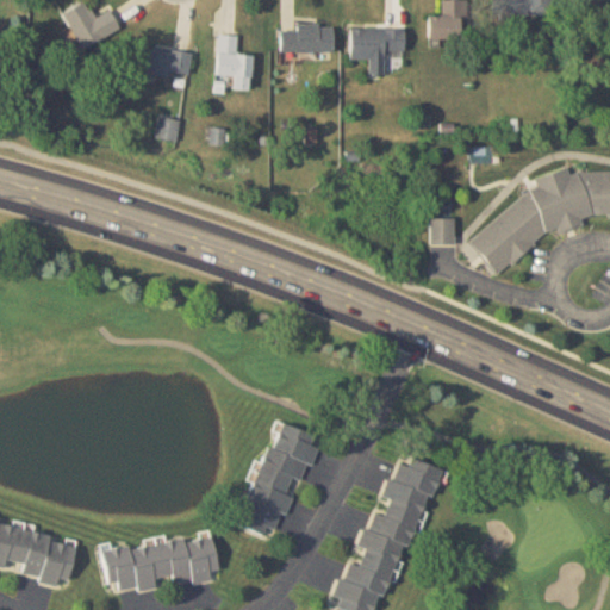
[(83,0),(62,13),(83,49),(119,27),(109,10),(95,18),(85,0),(83,0)]
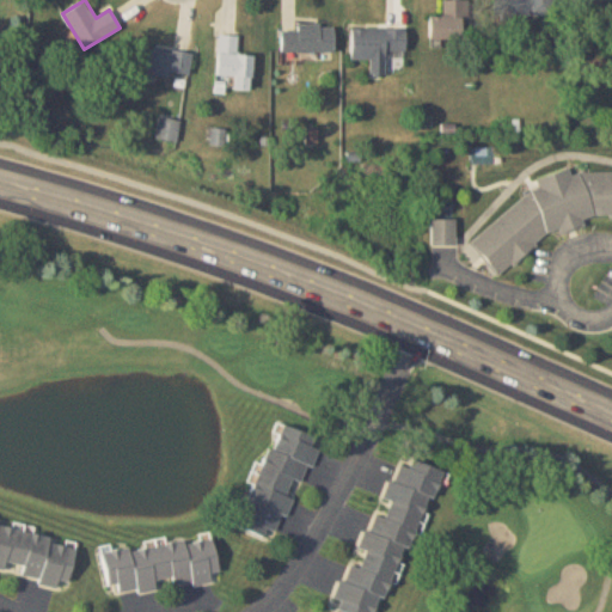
[(465,0),(442,0),(444,16),(430,16),(430,40),(466,40),(465,0)]
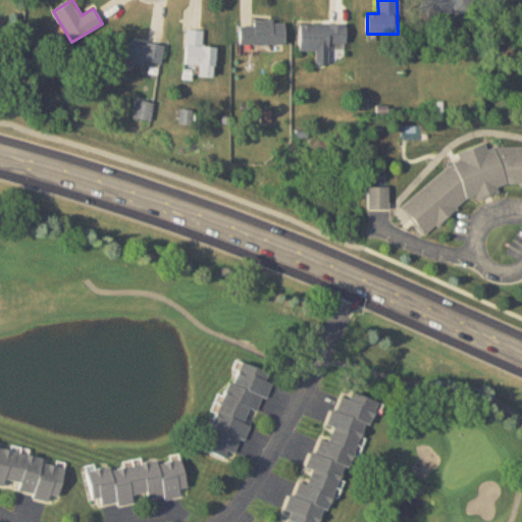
[(428,0),(429,12),(473,12),(472,0),(428,0)]
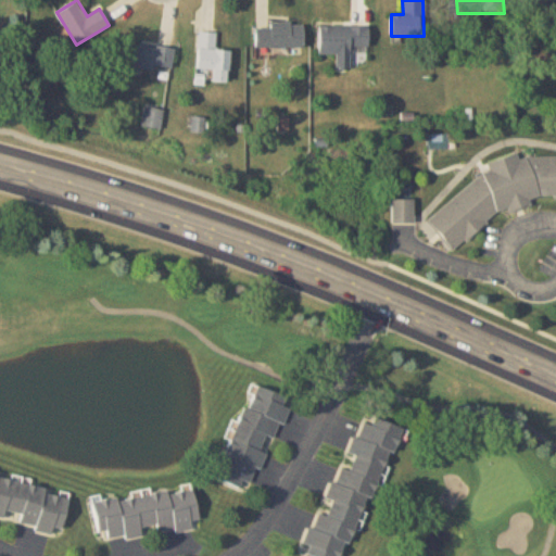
[(304,47),(304,23),(269,23),(269,27),(256,27),(256,47),(304,47)]
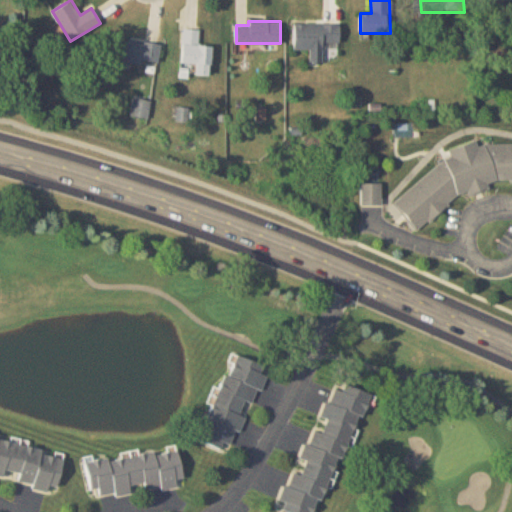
[(324,50),(324,44),(339,44),(339,24),(294,24),(294,50),(324,50)]
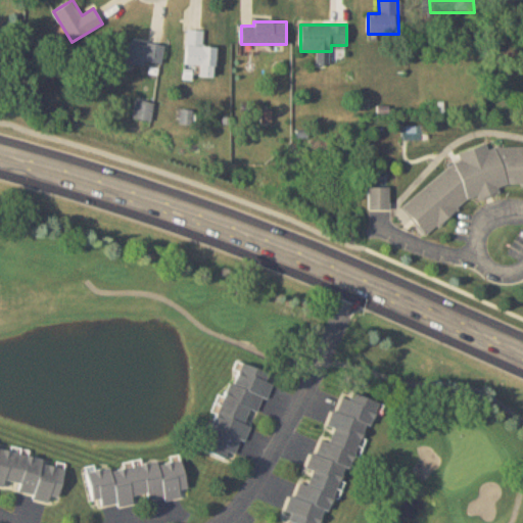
[(217,47),(203,46),(203,31),(187,30),(186,64),(199,65),(199,77),(215,78),(217,47)]
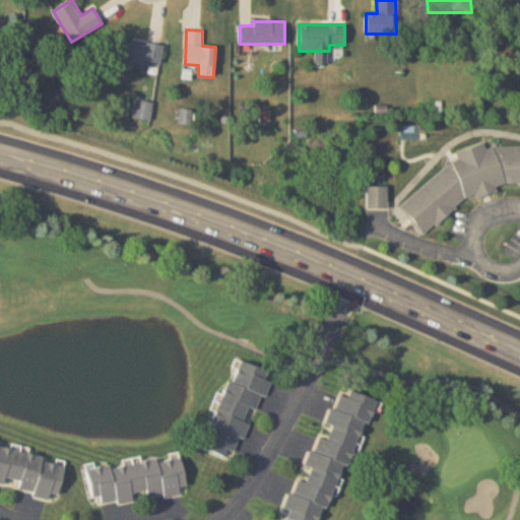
[(113,60),(160,66),(163,45),(116,39),(113,60)]
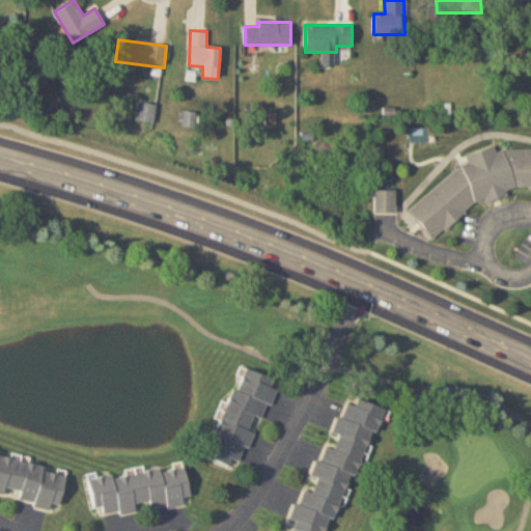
[(155,121),(156,105),(139,103),(137,119),(155,121)]
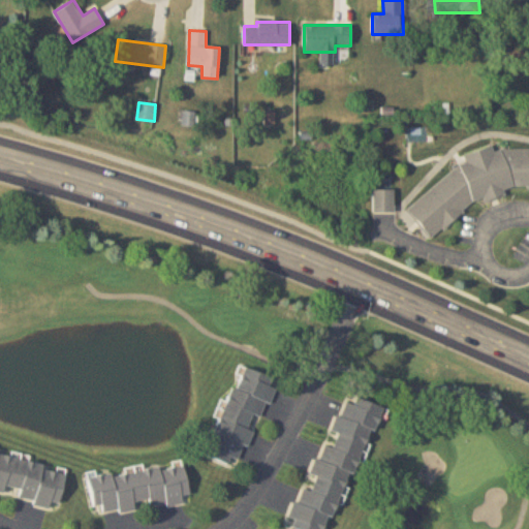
[(528,187),(528,149),(495,150),(465,150),(465,162),(406,208),(430,239),(483,198),(498,197),(510,188),(528,187)]
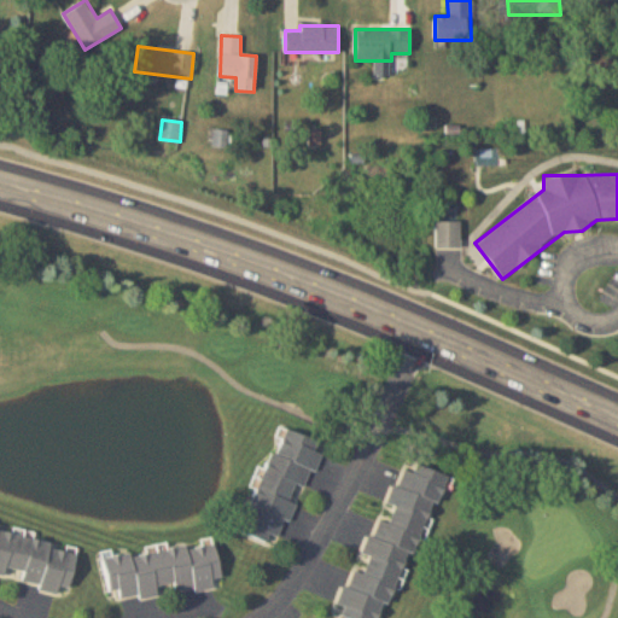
[(436,221),(436,246),(461,246),(461,221),(436,221)]
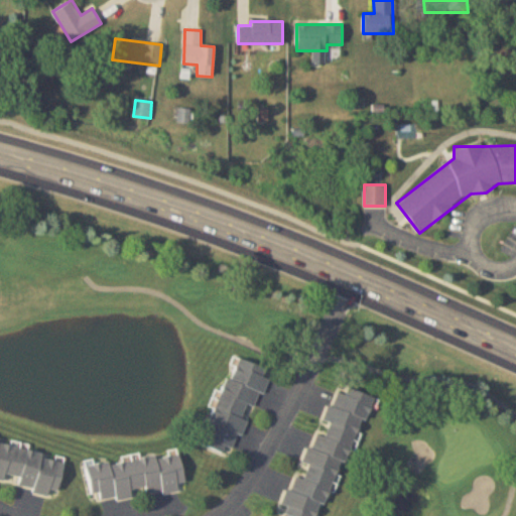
[(255,409),(270,369),(233,356),(202,443),(233,455),(246,420),(242,419),(247,406),(255,409)]
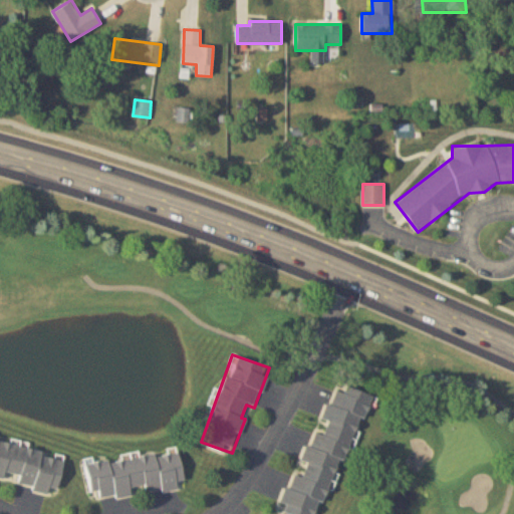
[(320,513),(370,396),(339,382),(323,420),(327,422),(322,434),(315,431),(303,460),(308,462),(301,477),(294,474),(279,510),(287,513),(320,513)]
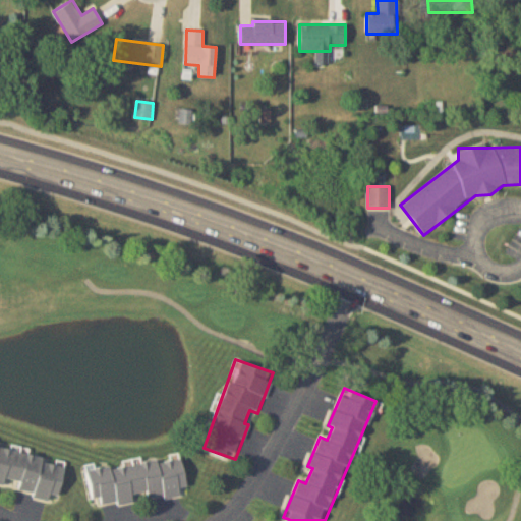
[(66,464),(0,443),(0,481),(17,487),(16,490),(55,502),(66,464)]
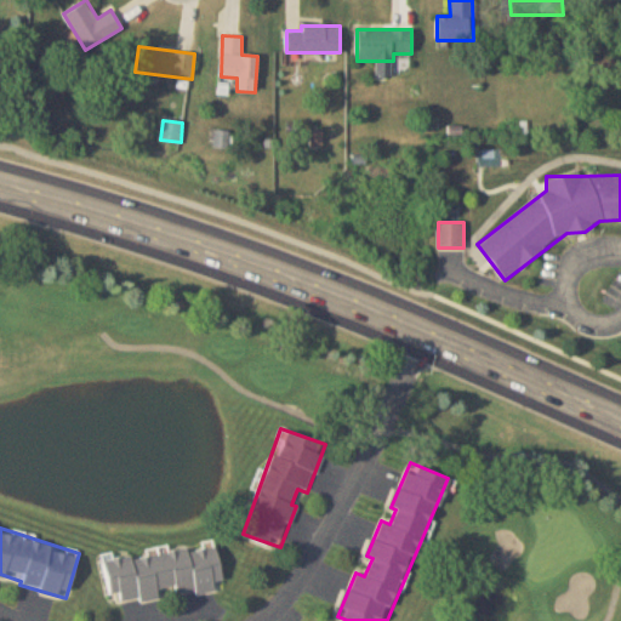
[(106,559),(112,603),(221,588),(216,545),(106,559)]
